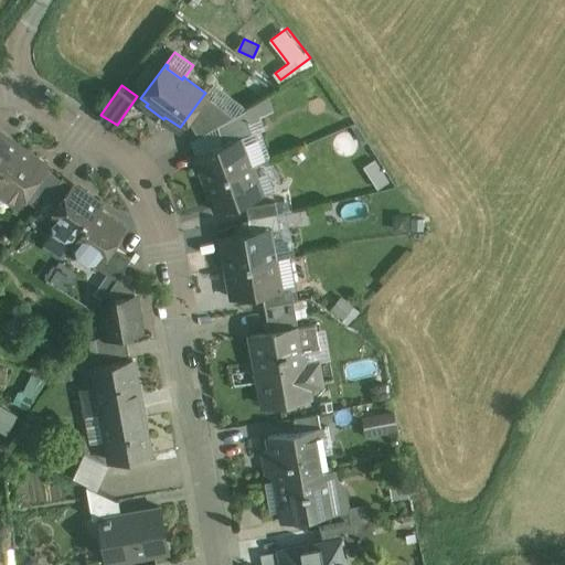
[(233,116),(204,94),(185,119),(191,124),(199,136),(217,125),(233,116)]
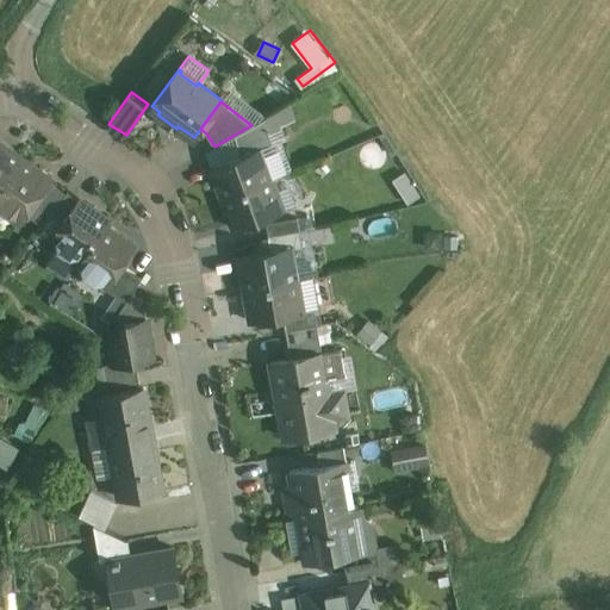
[(273,143),(263,118),(251,125),(235,135),(242,154),(260,148),(273,143)]
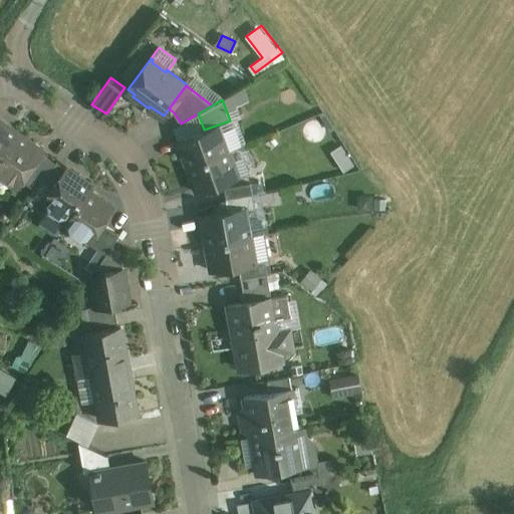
[(0,162),(19,135),(0,120),(0,162)]
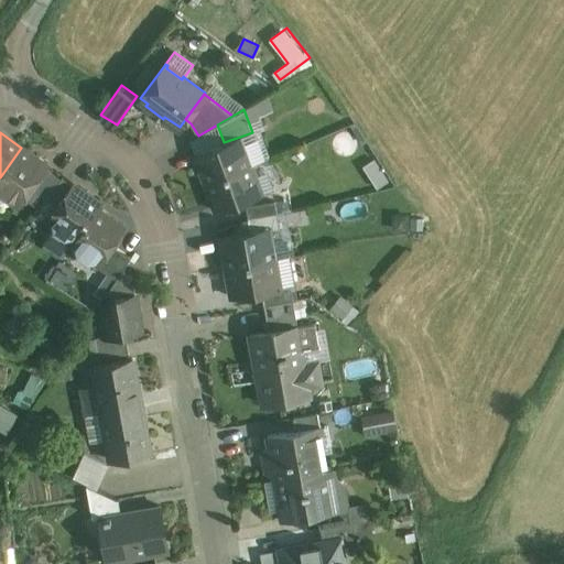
[(224,142),(195,153),(206,182),(251,165),(240,137),(224,142)]
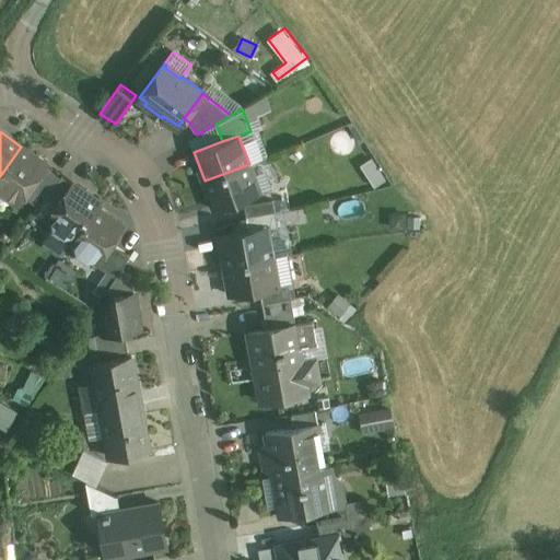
[(46,164),(21,147),(0,176),(0,189),(19,203),(30,188),(45,166),(46,164)]
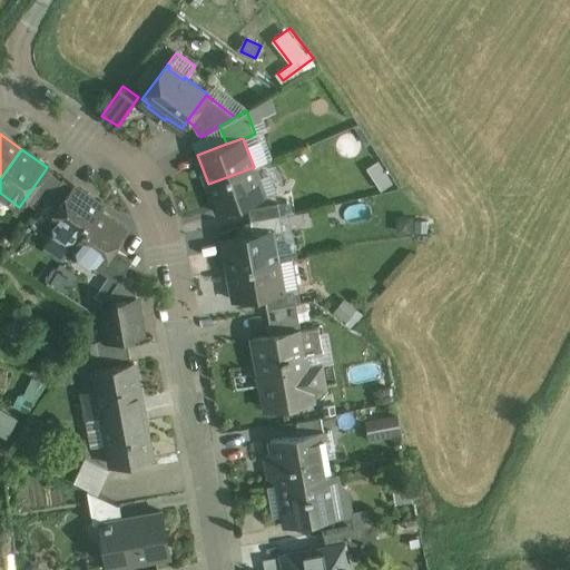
[(254,167),(208,184),(218,213),(264,196),(254,167)]
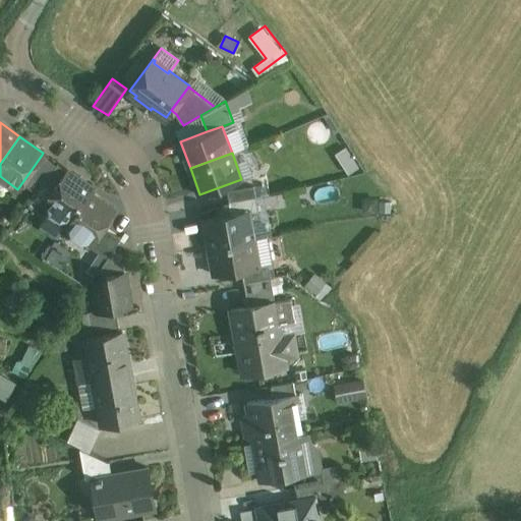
[(42,155),(27,175),(31,176),(43,185),(44,183),(57,165),(42,155)]
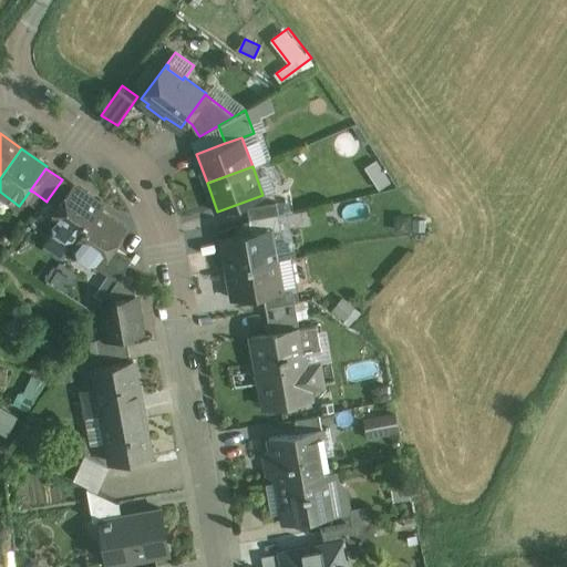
[(62,179),(48,199),(59,207),(74,186),(62,178),(62,179)]
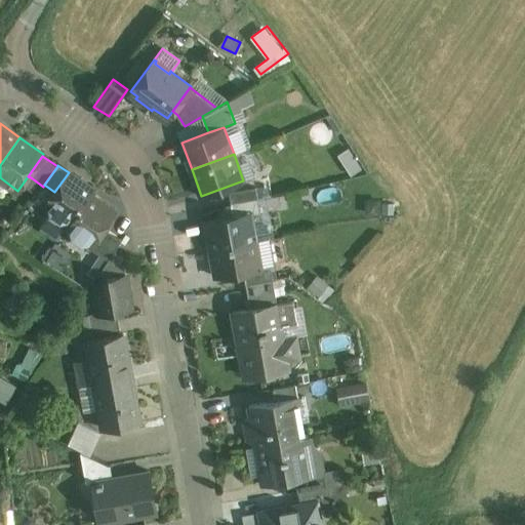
[(87,185),(69,172),(54,192),(45,205),(50,208),(50,213),(61,220),(66,219),(70,221),(71,223),(89,195),(90,195),(94,190),(87,185)]
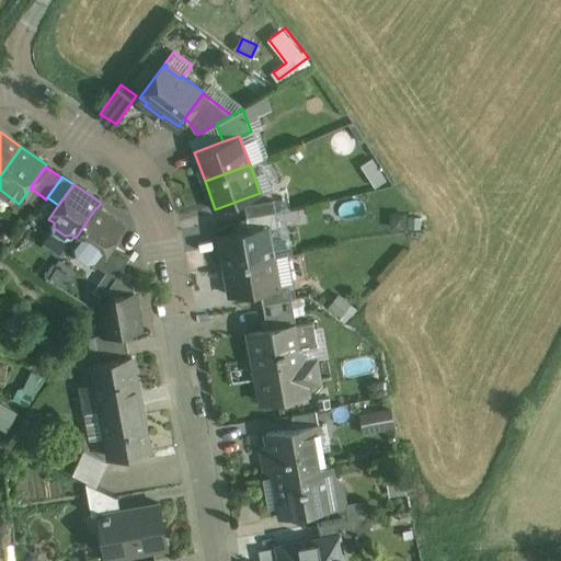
[(273,199),(244,205),(247,218),(276,213),(273,199)]
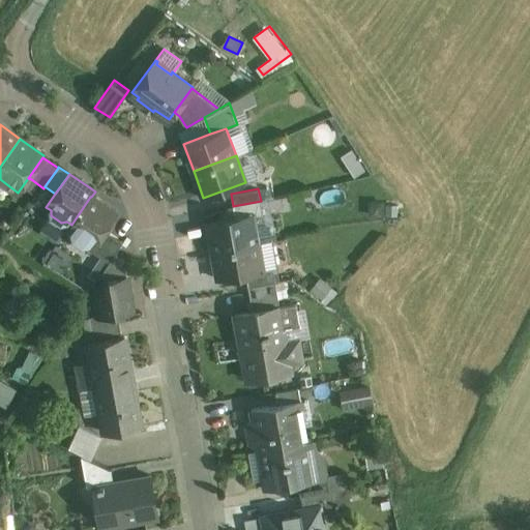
[(90,197),(71,225),(70,224),(67,229),(71,233),(72,238),(83,245),(88,244),(92,246),(93,247),(105,230),(116,214),(91,197),(90,197)]
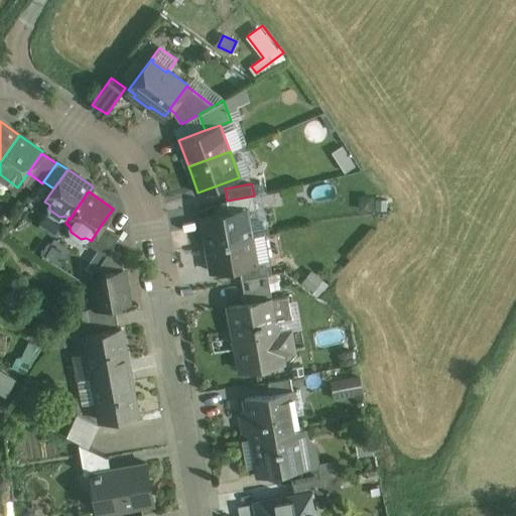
[(254,196),(227,201),(230,212),(246,209),(246,211),(256,209),(254,196)]
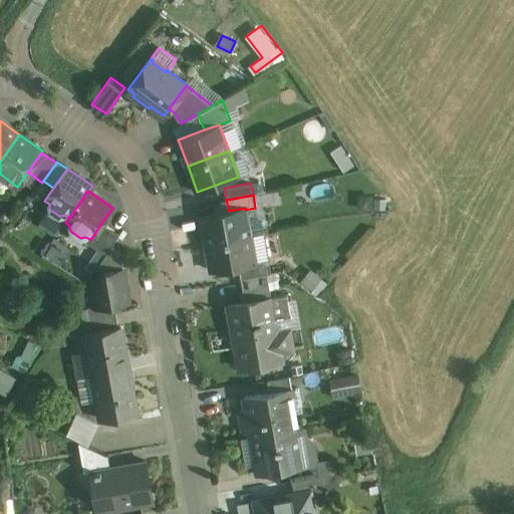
[(229,211),(202,216),(202,220),(207,244),(250,236),(245,210),(245,208),(229,211)]
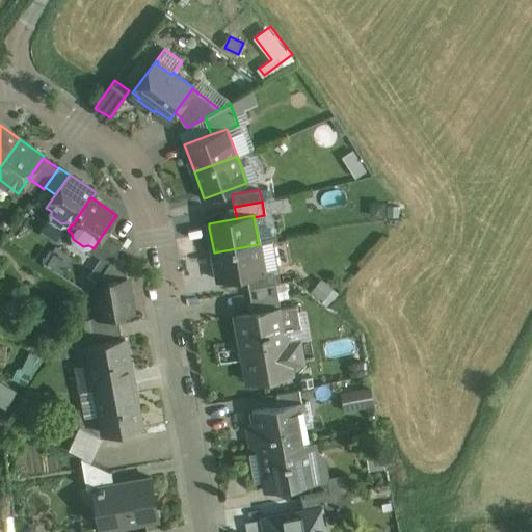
[(105,231),(94,248),(92,247),(90,250),(109,264),(115,256),(124,242),(105,231)]
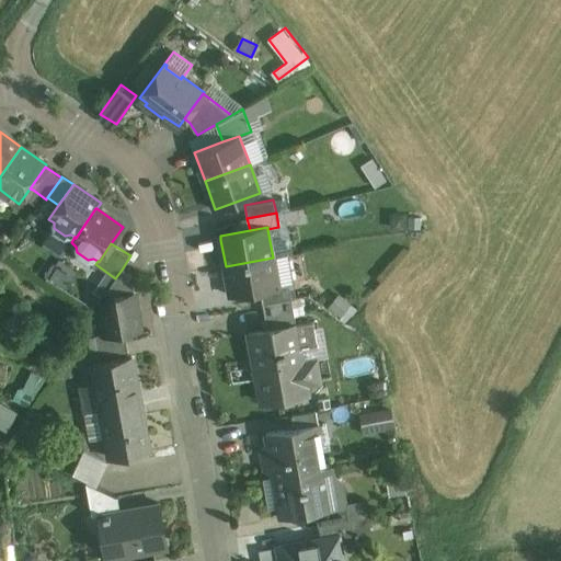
[(273,258),(226,266),(231,296),(261,292),(278,288),(278,286),(273,258)]
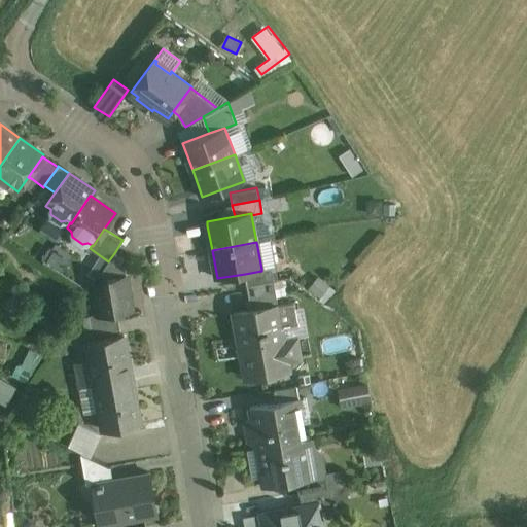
[(125,260),(114,253),(108,261),(100,275),(108,280),(108,279),(127,276),(125,268),(121,265),(125,260)]
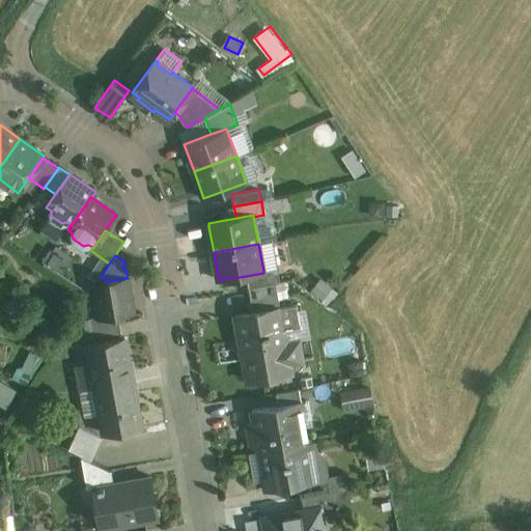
[(263,273),(247,276),(249,287),(276,283),(274,269),(263,271),(263,273)]
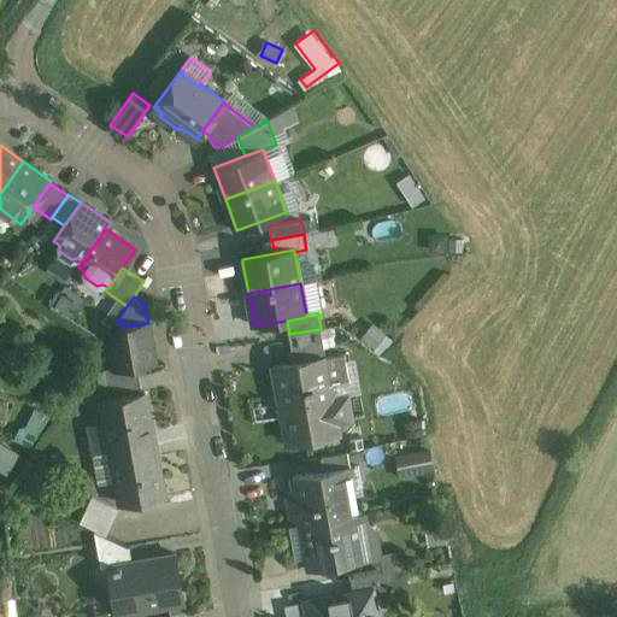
[(148,323),(127,328),(127,333),(113,352),(116,368),(116,369),(137,365),(154,362),(148,323)]
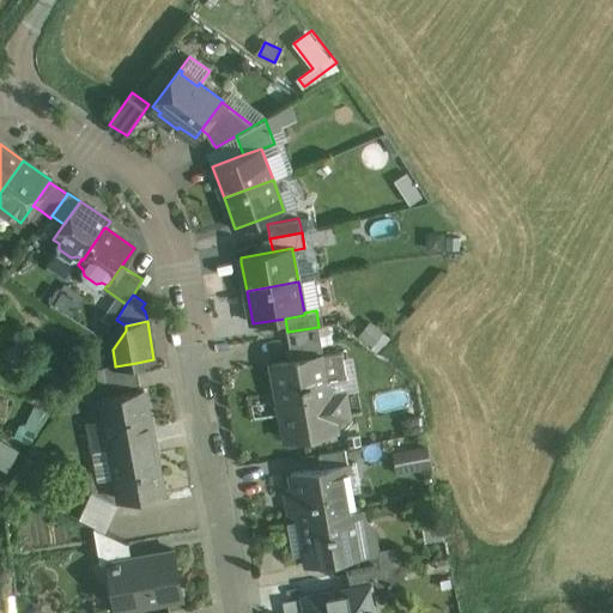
[(319,327),(287,332),(292,360),(323,354),(319,327)]
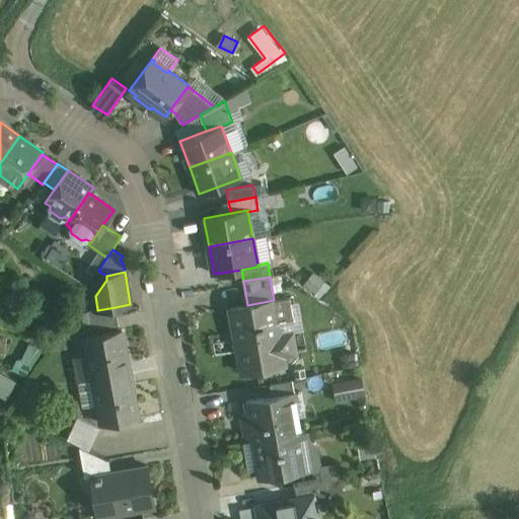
[(247,305),(230,308),(234,330),(235,329),(239,351),(237,351),(241,373),(267,368),(265,359),(282,356),(283,365),(286,365),(284,356),(296,354),(292,332),(280,335),(274,300),(247,305)]
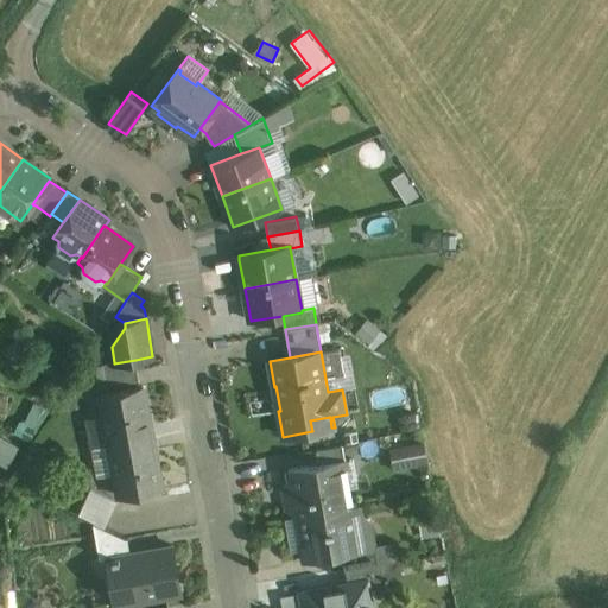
[(114,362),(102,363),(105,379),(106,379),(138,373),(135,360),(114,363),(114,362)]
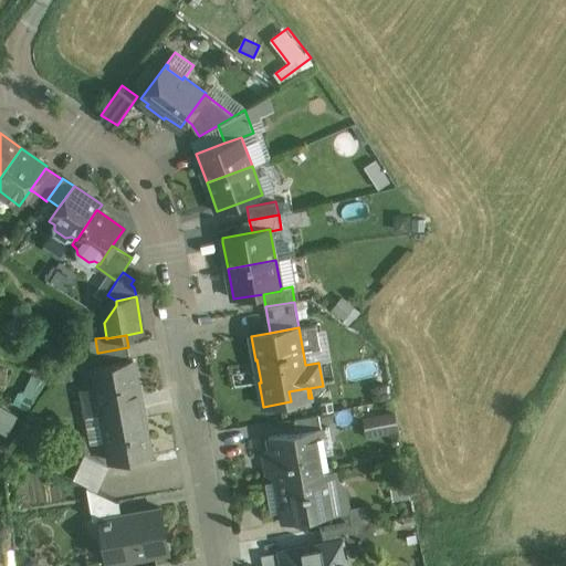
[(128,347),(98,353),(97,353),(91,354),(93,367),(130,360),(128,347)]
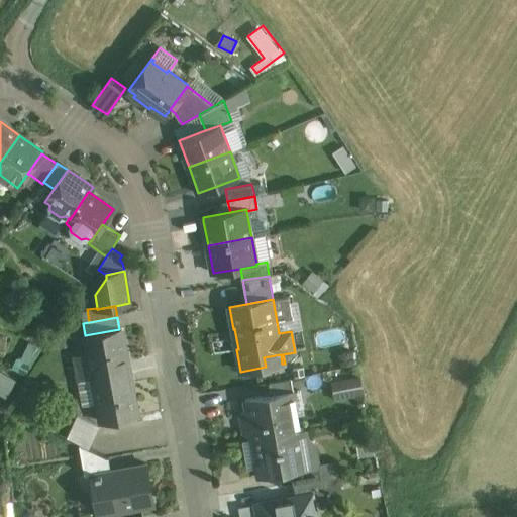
[(119,329),(85,335),(94,380),(129,373),(121,329),(119,329)]
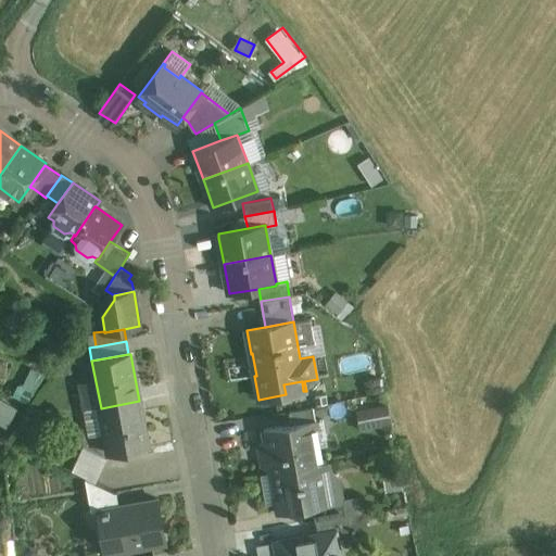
[(1,399),(0,400),(0,422),(8,428),(19,408),(1,399)]
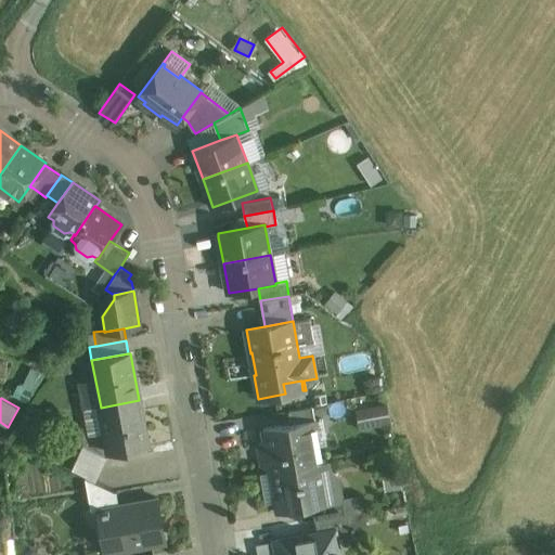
[(139,400),(101,408),(110,454),(147,447),(139,400)]
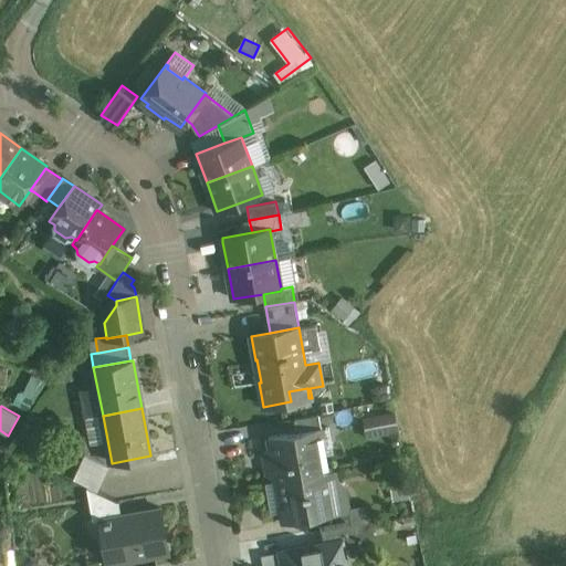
[(396,410),(365,417),(369,437),(400,430),(396,410)]
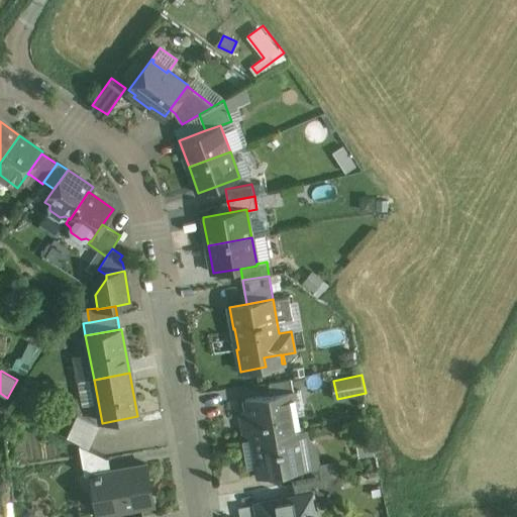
[(291,379),(269,383),(271,395),(293,391),(291,379)]
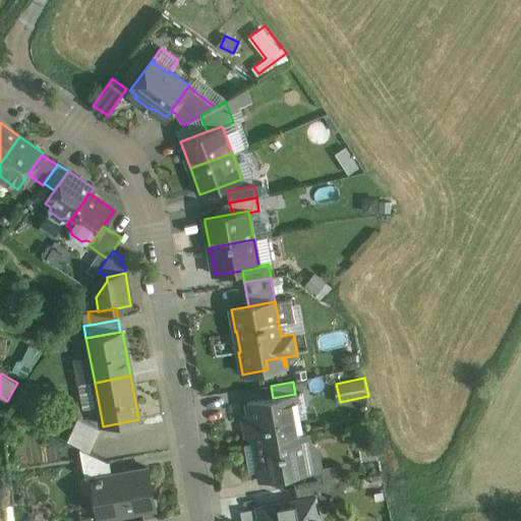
[(273,398),(247,403),(254,442),(302,433),(302,432),(296,433),(291,403),(290,397),(296,396),(295,394),(273,398)]
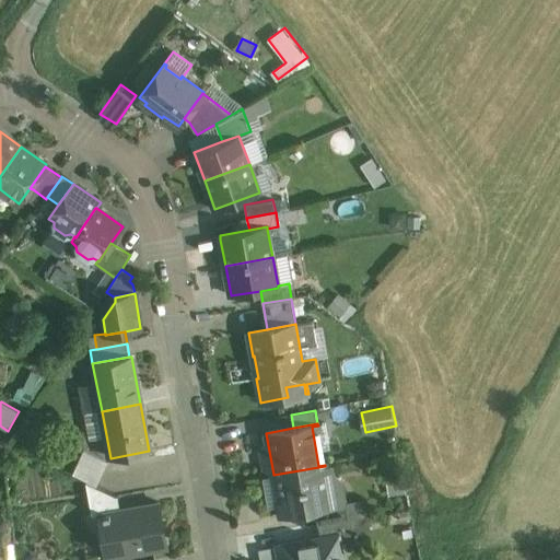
[(107,463),(83,452),(72,476),(86,483),(96,488),(107,463)]
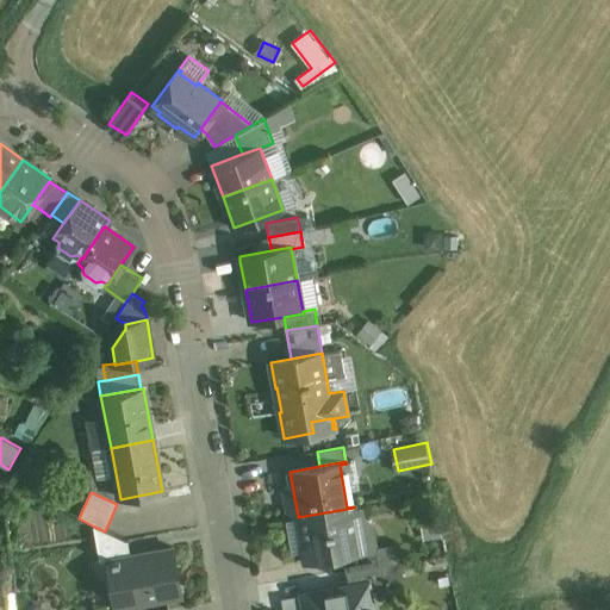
[(354,508),(298,517),(298,518),(305,517),(310,548),(303,549),(306,564),(343,556),(362,553),(358,527),(354,508)]
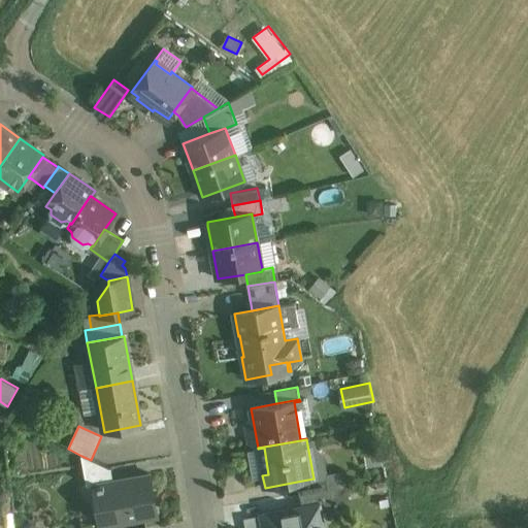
[(323,459),(316,455),(309,456),(314,479),(326,475),(323,459)]
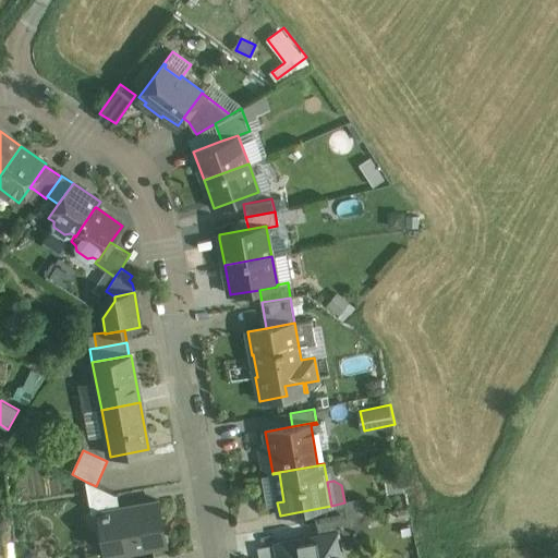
[(96,486),(86,482),(92,514),(98,513),(98,512),(120,509),(117,495),(116,495),(96,486)]
